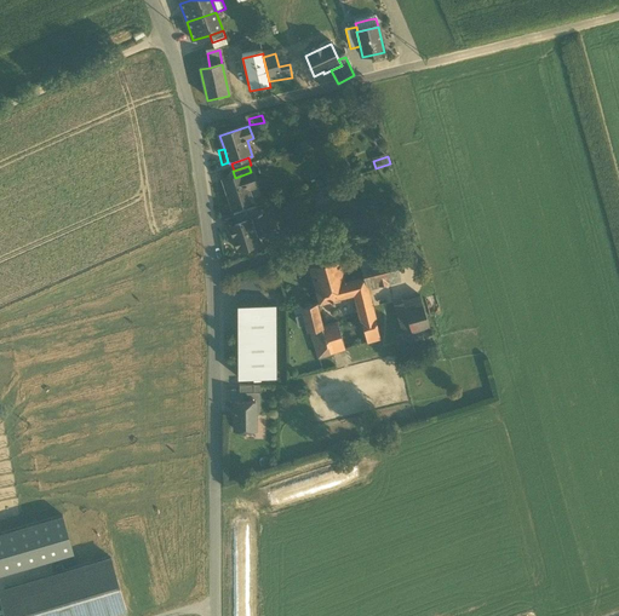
[(224,180),(233,208),(253,202),(250,190),(248,185),(254,183),(251,172),(235,178),(224,180)]
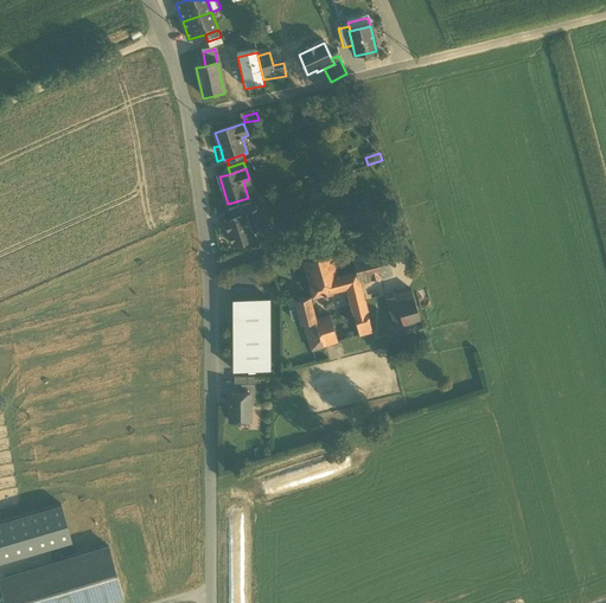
[(337,180),(319,186),(323,199),(340,193),(337,180)]
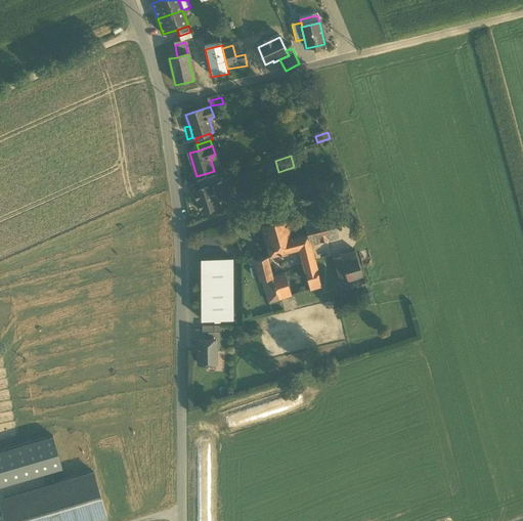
[(198,183),(201,190),(212,186),(212,187),(219,185),(219,184),(217,177),(198,183)]
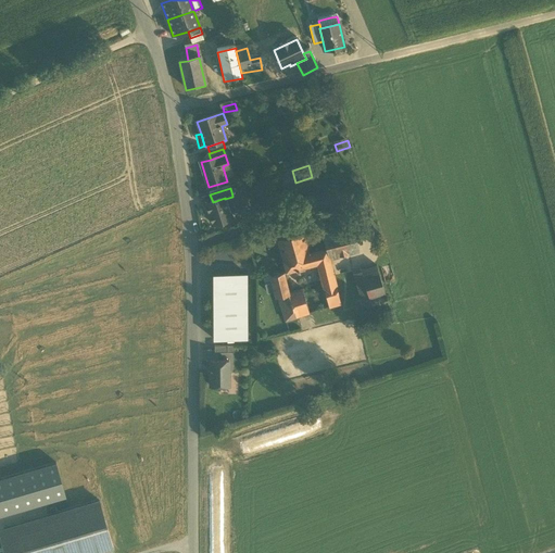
[(232,197),(225,199),(225,198),(213,202),(205,204),(213,226),(232,221),(229,212),(240,209),(236,195),(232,196),(232,197)]
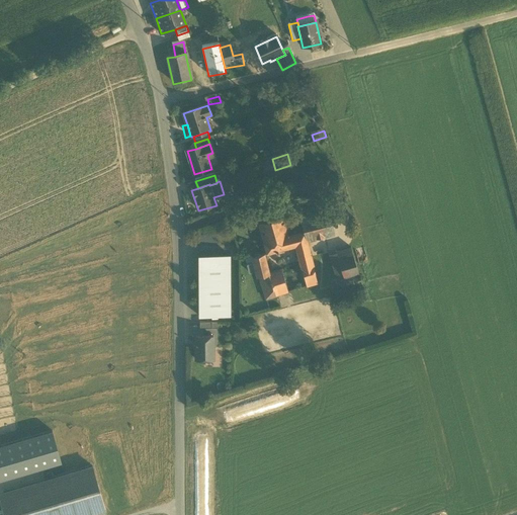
[(254,199),(251,192),(241,195),(244,203),(254,199)]
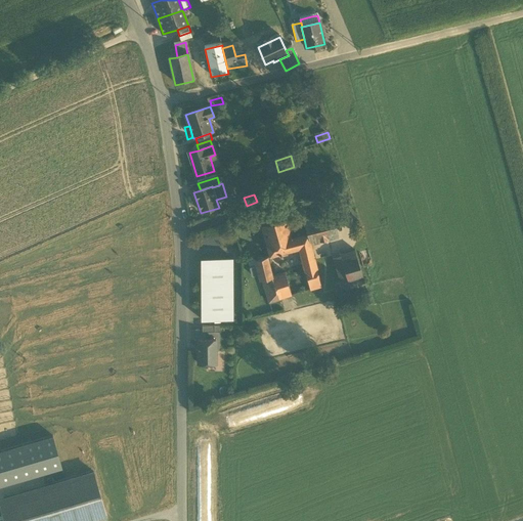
[(308,236),(311,247),(339,239),(333,215),(304,223),(307,236),(308,236)]
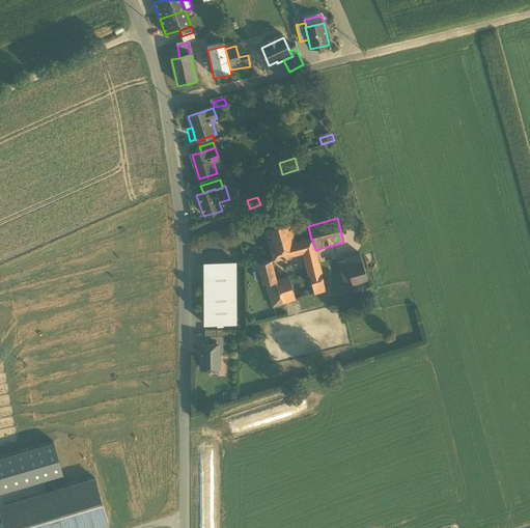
[(266,231),(274,262),(304,254),(315,250),(312,240),(311,240),(296,244),(290,225),(266,231)]
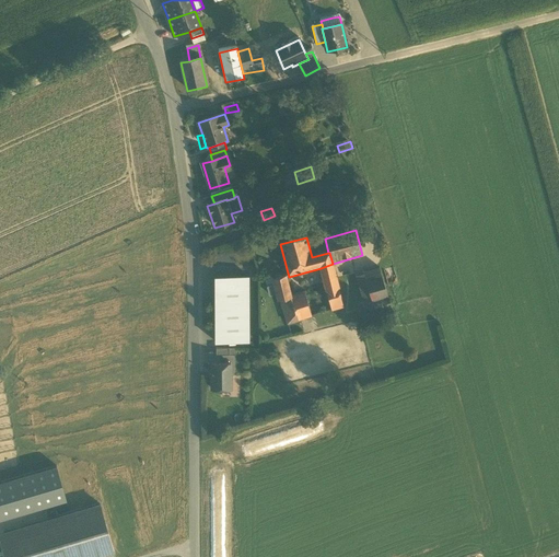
[(321,268),(323,279),(336,277),(333,264),(321,268)]
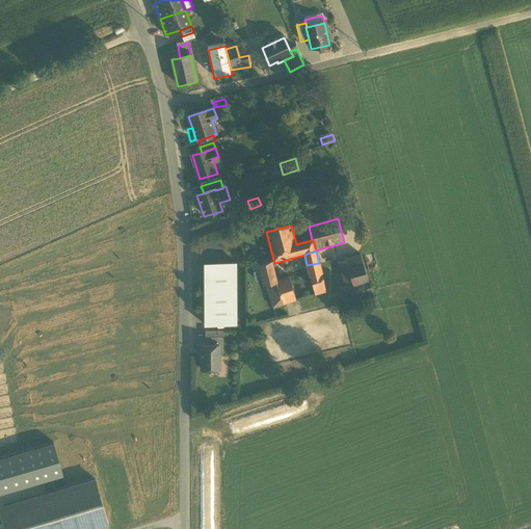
[(347,289),(355,286),(369,282),(361,256),(339,263),(347,289)]
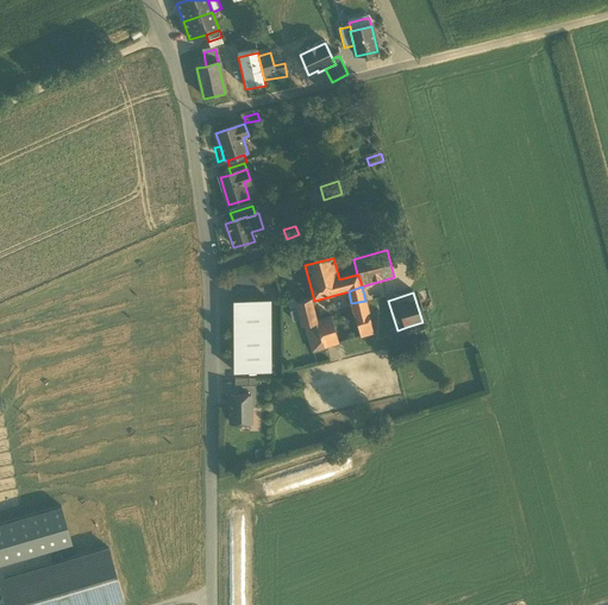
[(301,321),(302,328),(306,327),(317,323),(312,301),(296,304),(299,312),(301,321)]
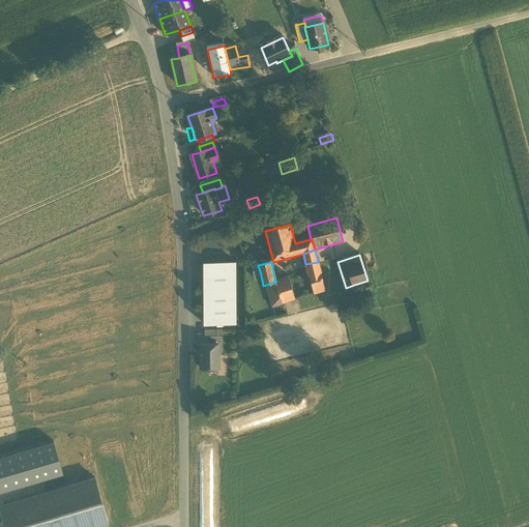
[(325,293),(318,262),(305,264),(309,277),(315,296),(325,293)]
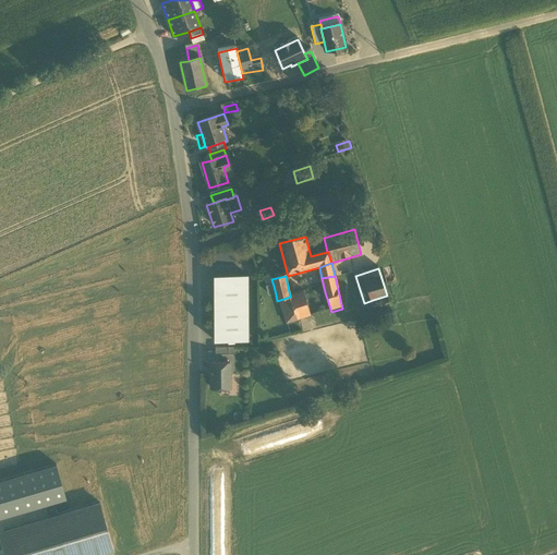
[(215,277),(215,342),(249,342),(247,277),(215,277)]
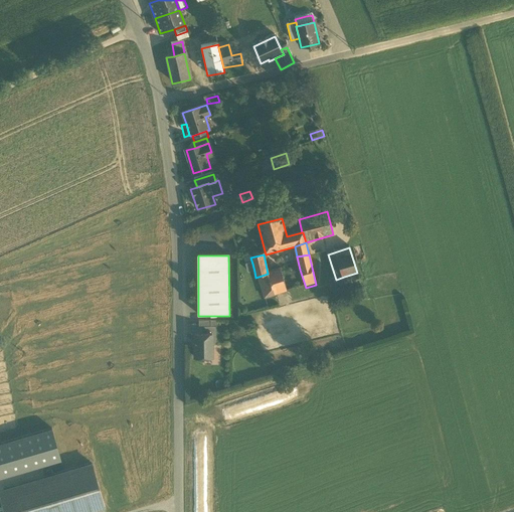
[(245,265),(247,273),(254,272),(252,264),(245,265)]
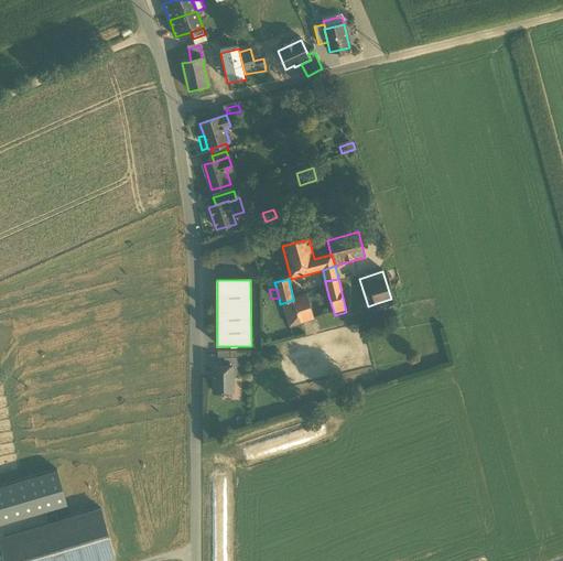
[(283,303),(290,328),(314,321),(307,295),(293,300),(283,303)]
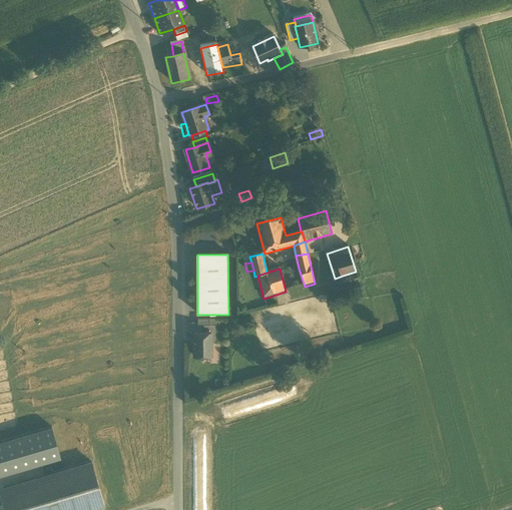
[(356,272),(343,276),(346,292),(354,290),(354,293),(360,291),(359,288),(361,288),(356,272)]
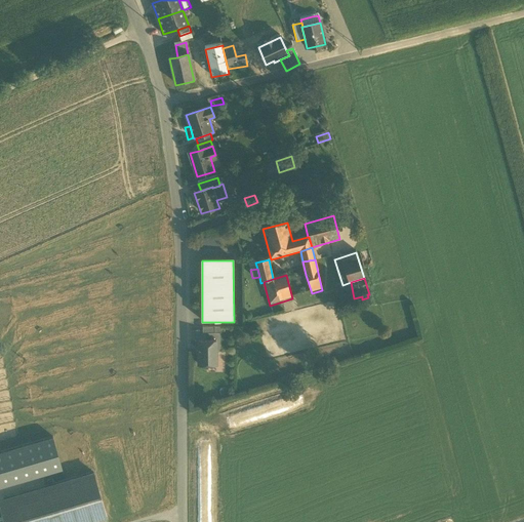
[(199,367),(216,366),(216,343),(199,343),(199,367)]
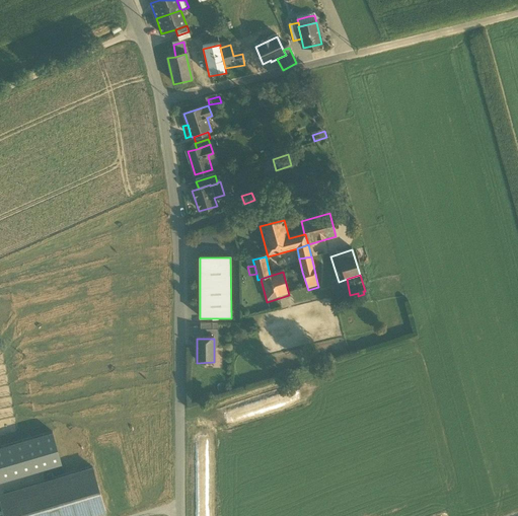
[(53,434),(0,449),(0,483),(62,465),(53,434)]
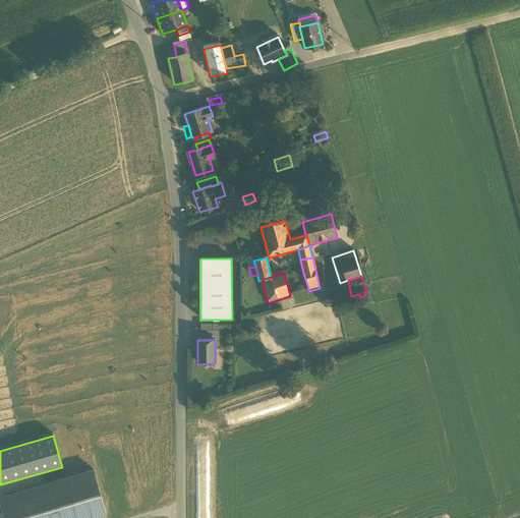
[(0,498),(0,501),(4,517),(95,517),(106,514),(94,471),(39,486),(0,498)]
